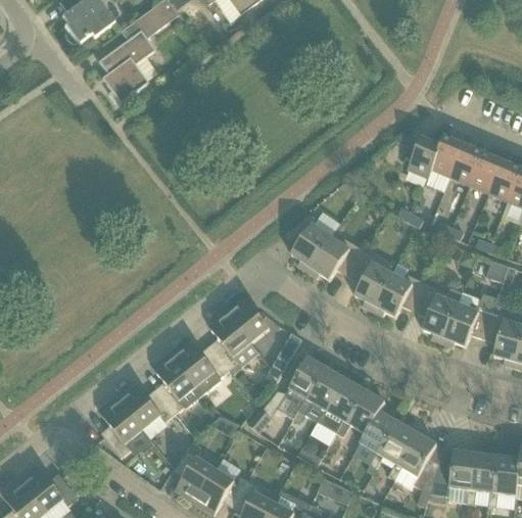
[(65,11),(62,13),(60,15),(66,24),(64,26),(63,25),(62,26),(64,29),(64,33),(64,36),(66,39),(69,41),(75,42),(77,44),(78,44),(77,43),(90,33),(92,36),(112,21),(97,0),(57,0),(65,11)]
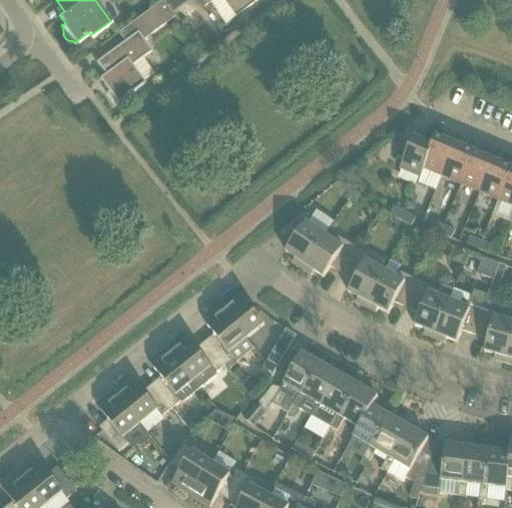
[(136,29),(95,59),(104,71),(108,77),(102,81),(108,88),(105,90),(111,99),(114,97),(116,100),(131,88),(143,79),(130,62),(150,48),(142,36),(173,13),(163,0),(157,0),(129,20),(136,29)]
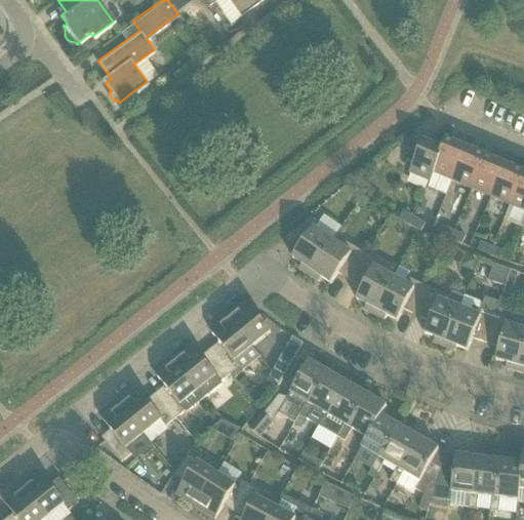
[(229,0),(239,13),(257,0),(204,0),(207,3),(211,0),(229,0)]
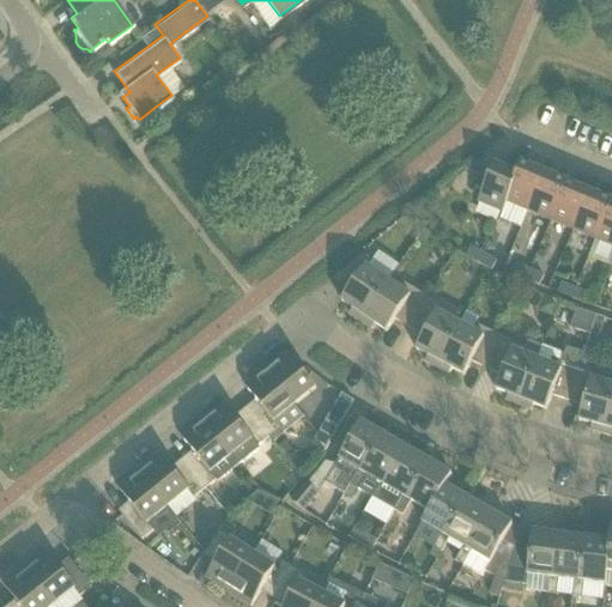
[(503,196),(515,169),(492,159),(477,198),(498,207),(501,207),(506,198),(503,196)]
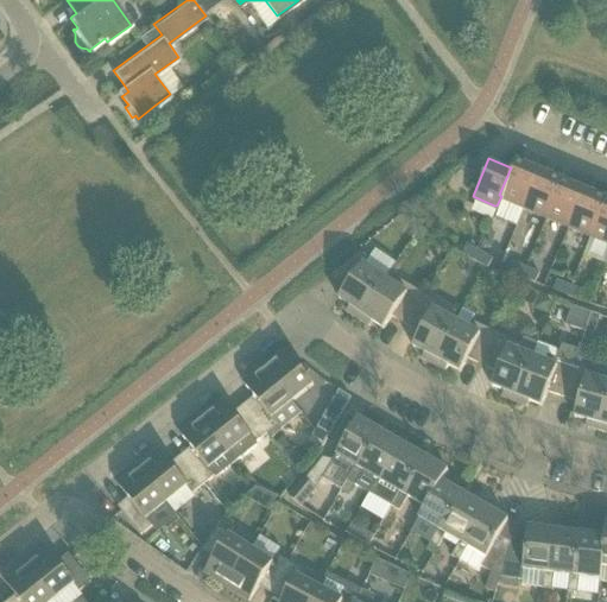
[(522,204),(537,166),(516,158),(511,168),(499,195),(501,196),(522,204)]
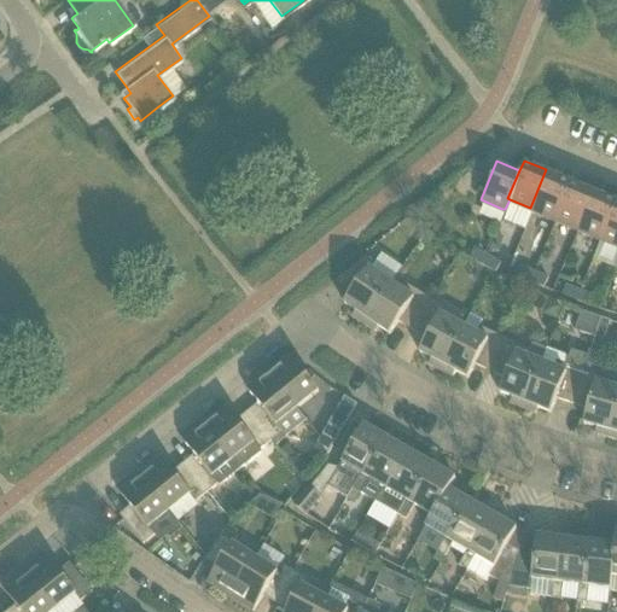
[(553,217),(569,180),(546,169),(530,208),(553,217)]
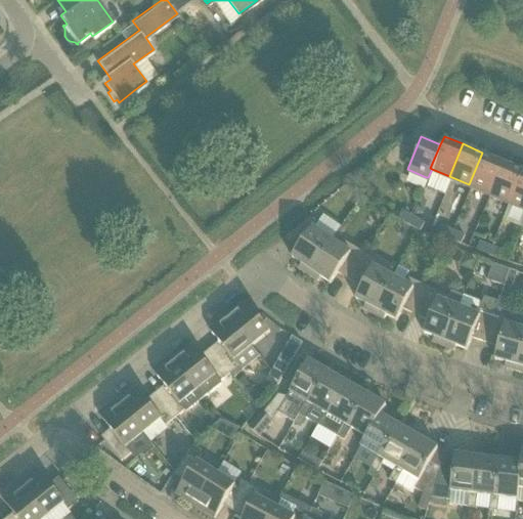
[(488,192),(502,161),(482,153),(469,184),(488,192)]
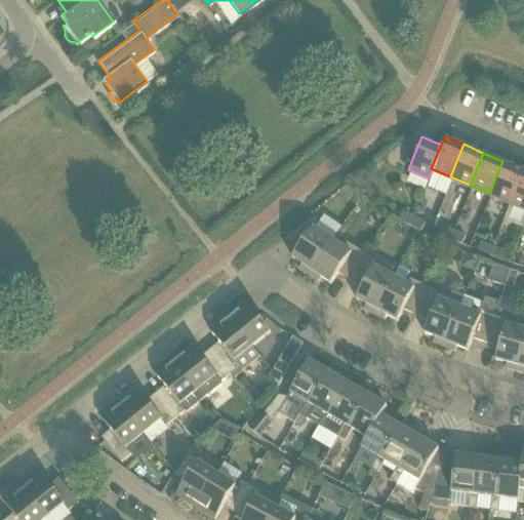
[(509,201),(523,169),(502,161),(489,193),(509,201)]
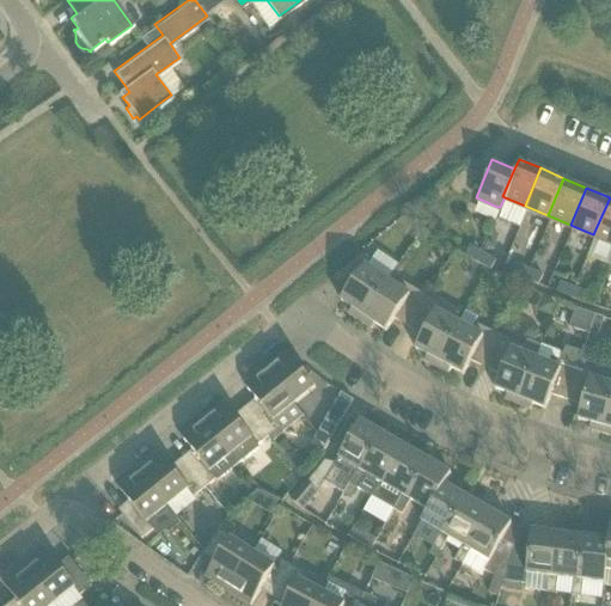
[(610,242),(610,197),(593,234),(610,242)]
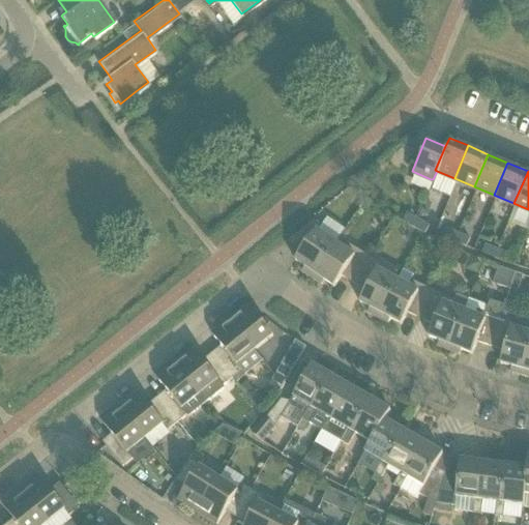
[(412,224),(417,215),(406,209),(402,217),(412,224)]
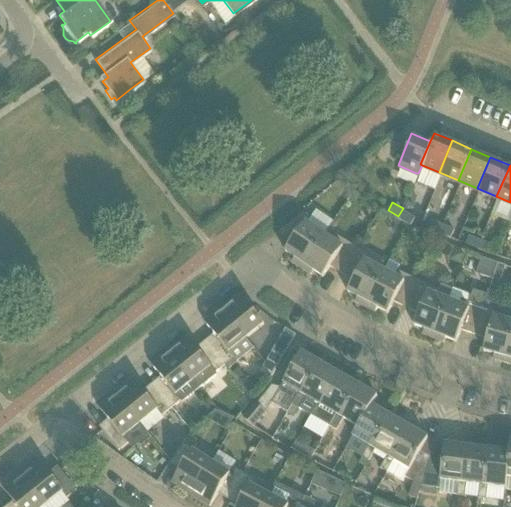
[(409,222),(414,215),(403,208),(398,216),(409,222)]
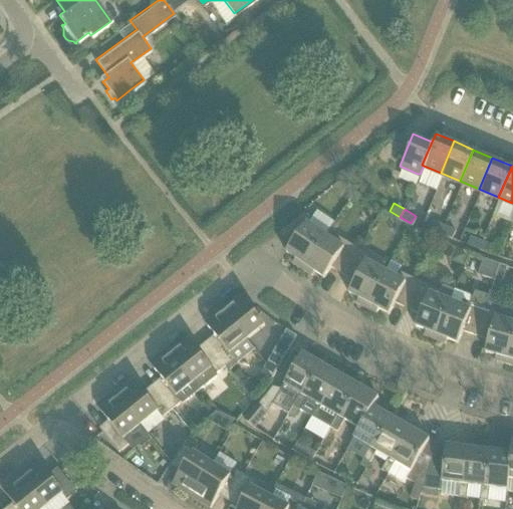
[(301,266),(324,232),(315,225),(318,220),(303,210),(279,229),(292,238),(285,249),(295,255),(291,260),(301,266)]
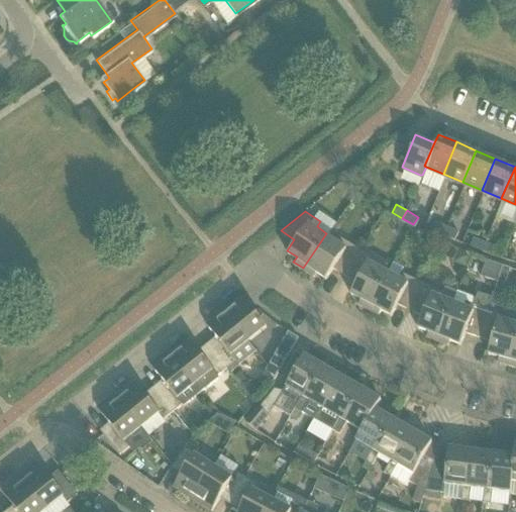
[(442,232),(446,224),(434,218),(430,226),(442,232)]
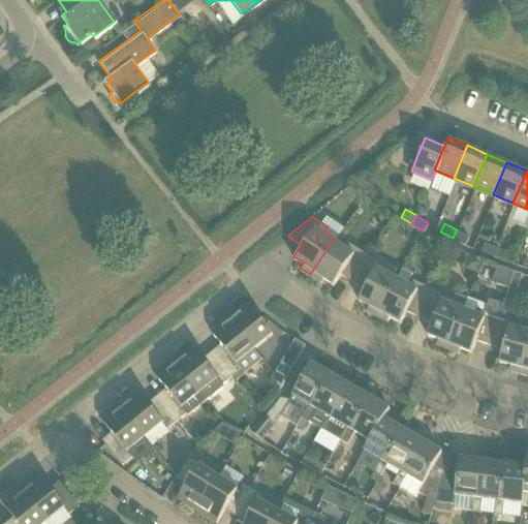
[(468,235),(457,229),(453,238),(464,243),(468,235)]
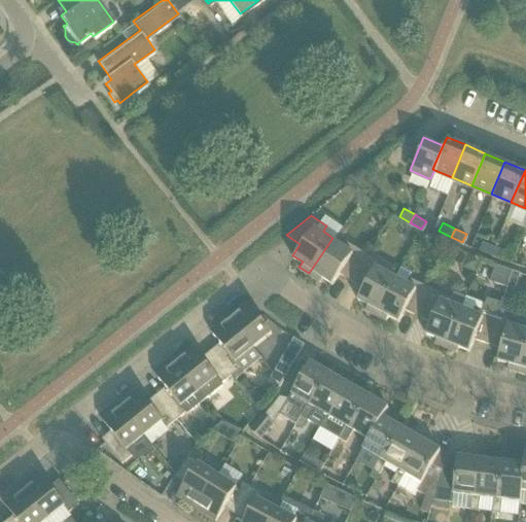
[(430,236),(421,231),(415,240),(425,245),(430,236)]
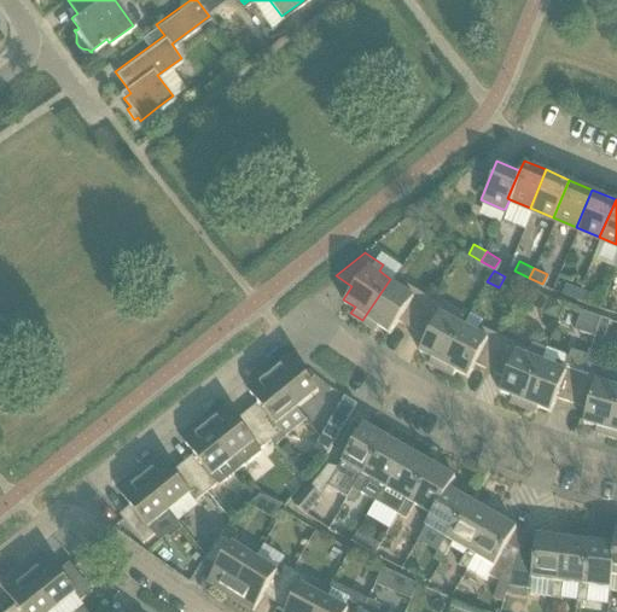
[(411,326),(430,295),(406,280),(402,286),(390,279),(362,320),(373,327),(377,322),(389,330),(397,318),(411,326)]
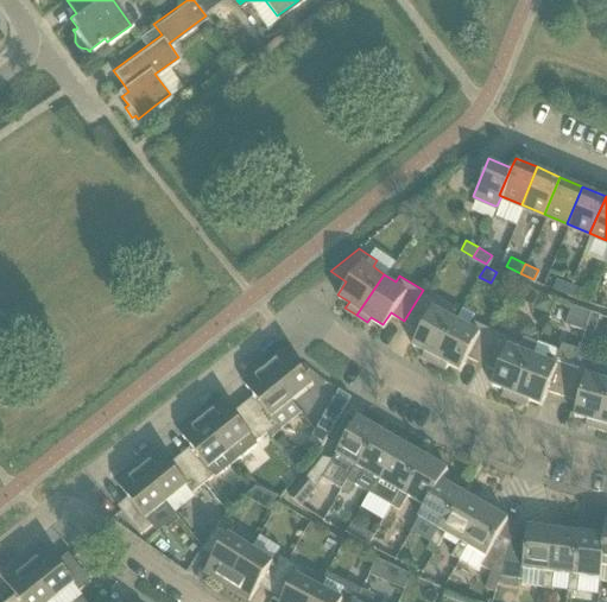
[(566,291),(569,282),(555,277),(551,286),(566,291)]
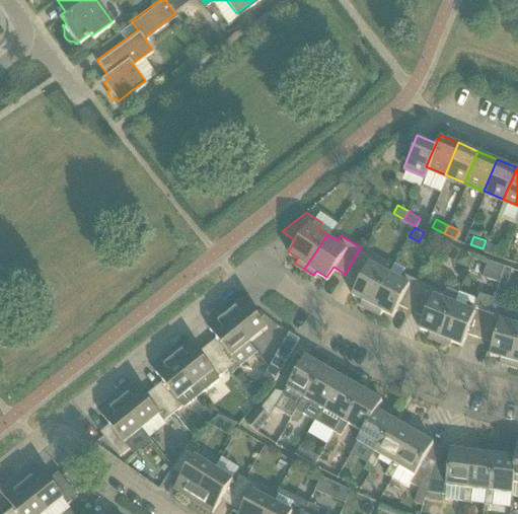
[(495,253),(498,245),(486,240),(483,248),(495,253)]
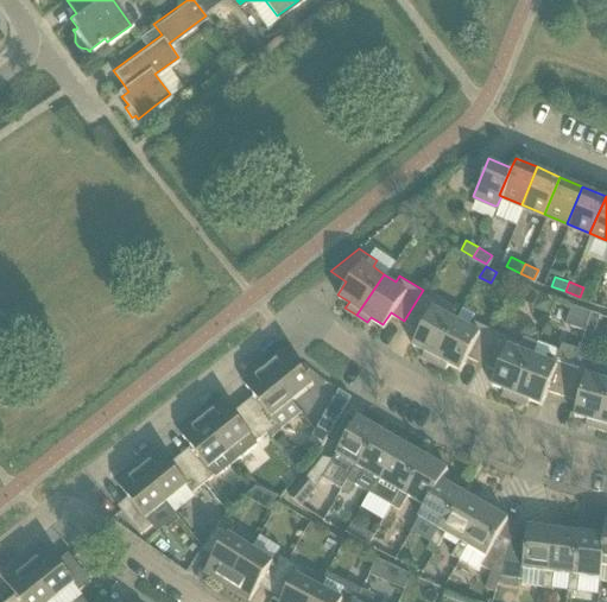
[(432,361),(455,317),(443,311),(447,304),(423,290),(404,321),(418,329),(411,342),(423,349),(421,354),(432,361)]
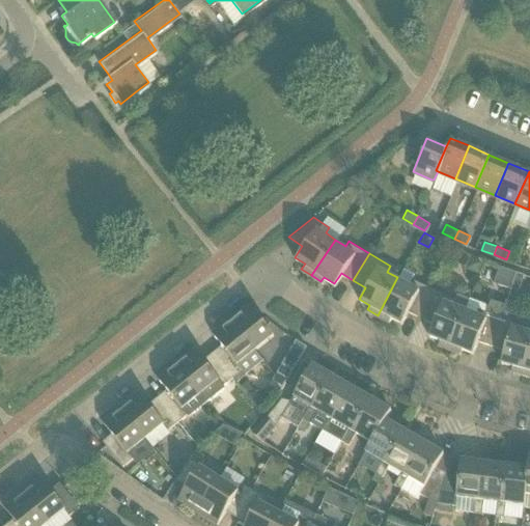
[(509,285),(515,268),(499,263),(493,280),(509,285)]
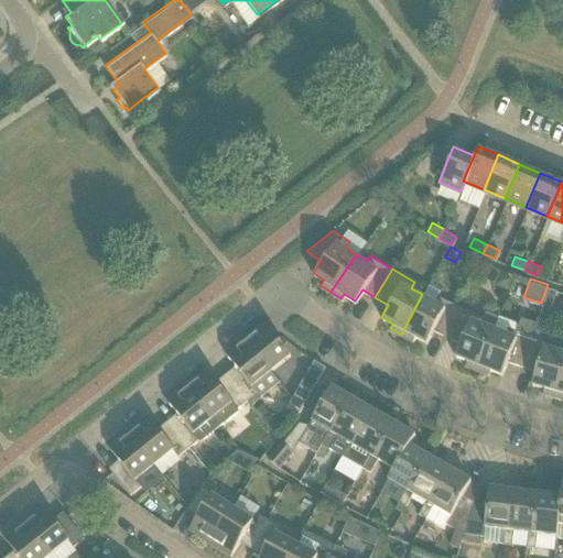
[(554,395),(562,361),(562,335),(542,329),(545,318),(556,287),(548,284),(541,303),(537,316),(536,321),(521,364),(534,369),(531,382),(543,385),(542,392),(554,395)]
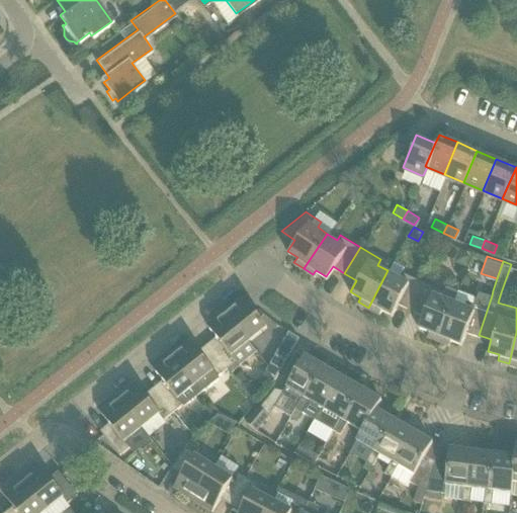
[(410,308),(422,280),(401,270),(398,275),(388,270),(368,308),(378,313),(380,308),(391,313),(397,302),(410,308)]
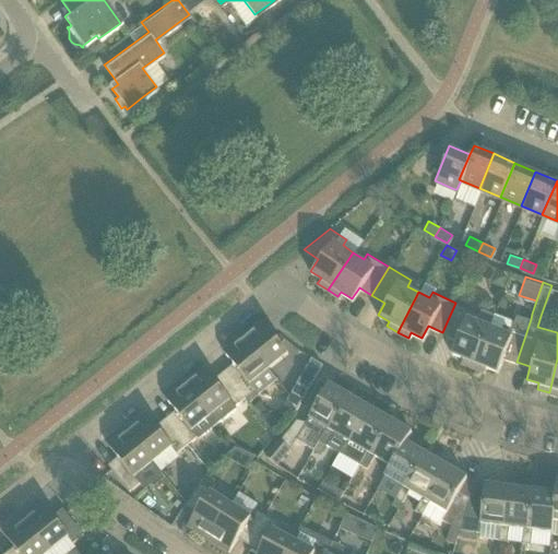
[(472,366),(488,323),(494,311),(482,307),(478,314),(455,303),(442,332),(455,339),(451,351),(462,356),(460,362),(472,366)]
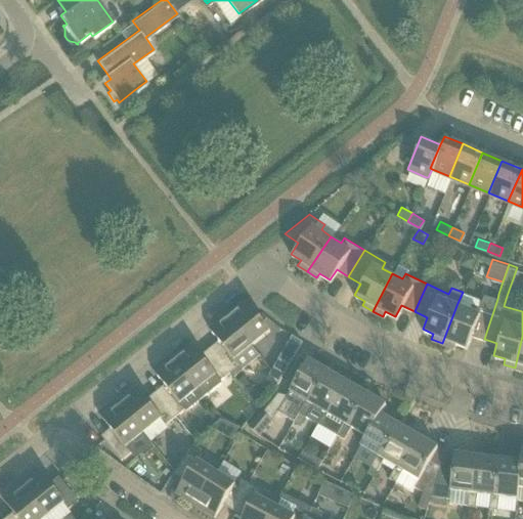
[(484,339),(497,299),(483,294),(480,305),(471,302),(469,308),(458,303),(442,343),(452,347),(454,342),(466,346),(471,335),(484,339)]
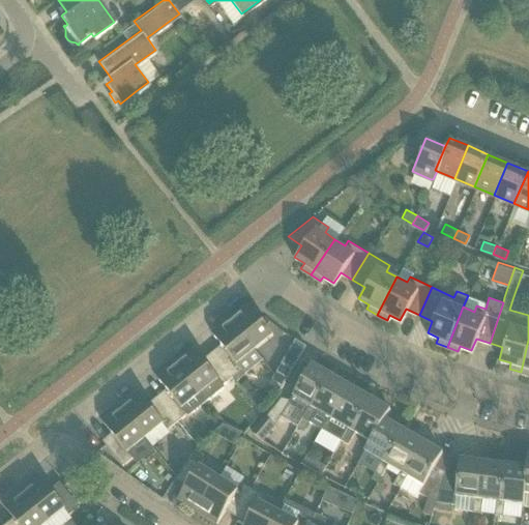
[(247,300),(229,315),(254,346),(272,331),(247,300)]
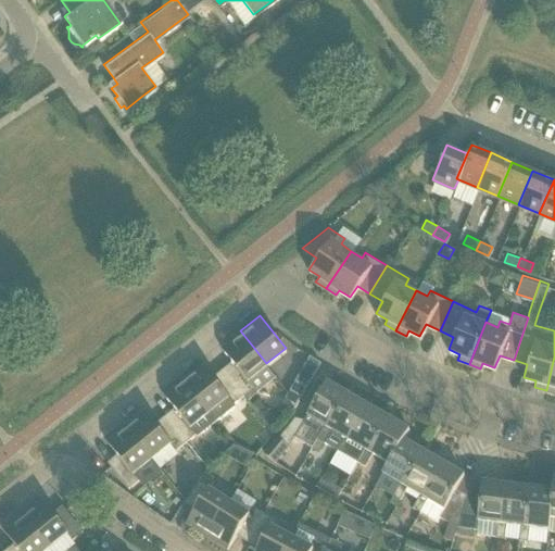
[(266,363),(240,330),(221,347),(235,363),(225,372),(243,393),(253,385),(249,378),(266,363)]
